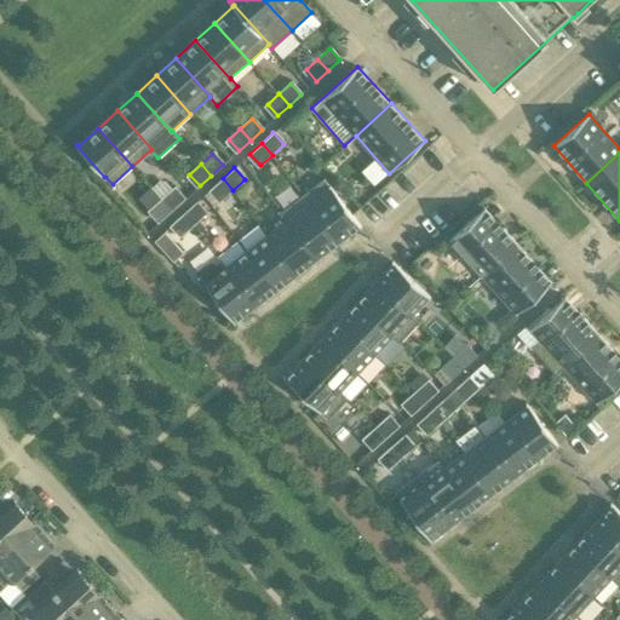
[(233,190),(223,178),(211,188),(222,200),(233,190)]
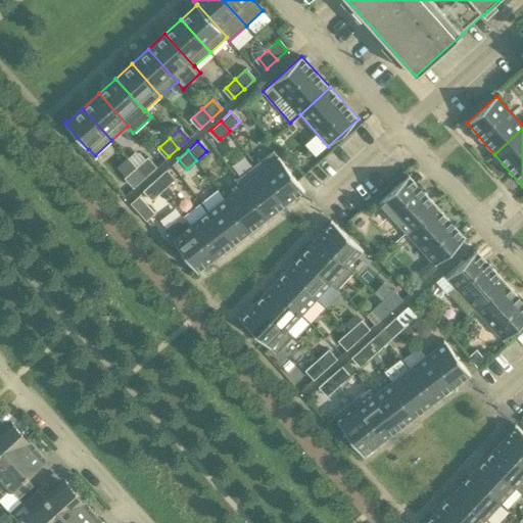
[(255,164),(286,204),(302,191),(303,192),(304,191),(274,150),(255,164)]
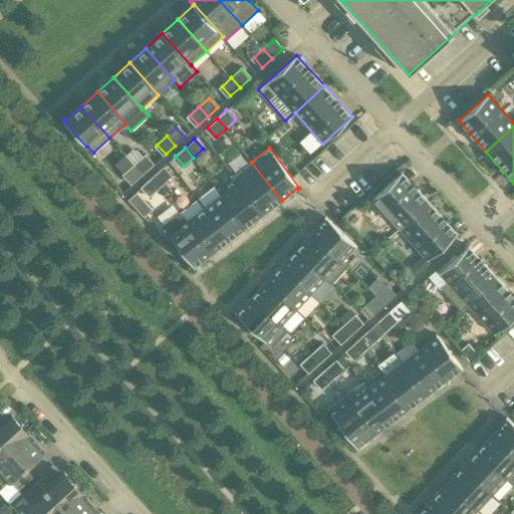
[(144,157),(135,165),(143,175),(153,166),(144,157)]
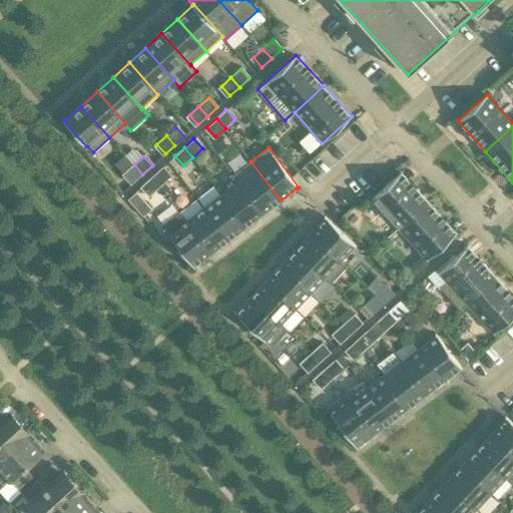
[(281,200),(250,161),(232,175),(237,182),(238,181),(263,213),(281,200)]
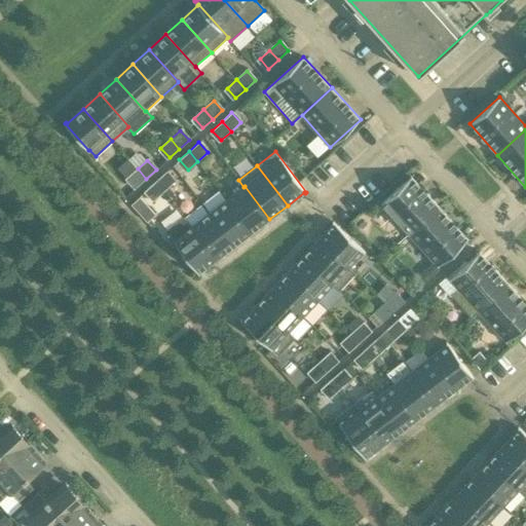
[(146,179),(138,168),(127,178),(137,187),(146,179)]
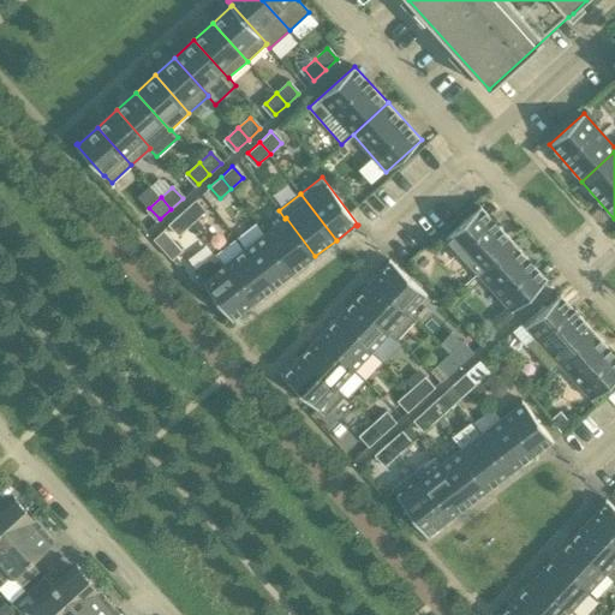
[(183,212),(192,222),(204,213),(193,201),(183,212)]
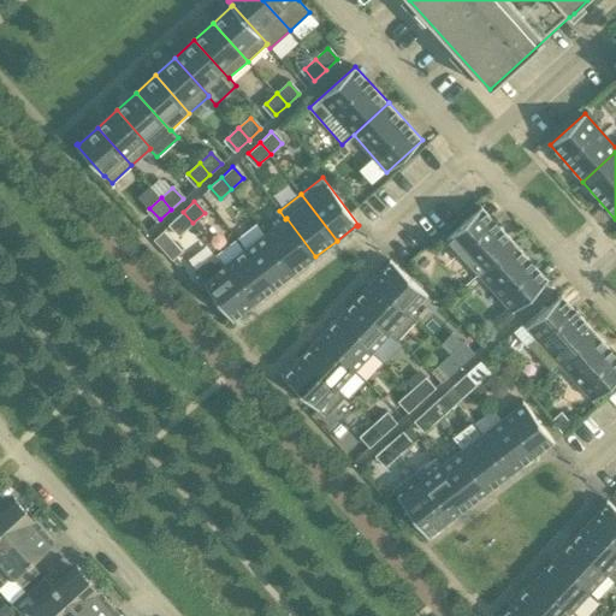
[(480,274),(515,243),(481,206),(446,238),(480,274)]
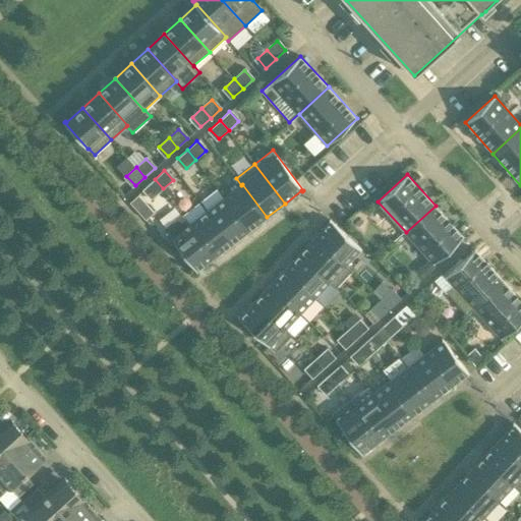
[(163,188),(155,179),(145,188),(154,197),(163,188)]
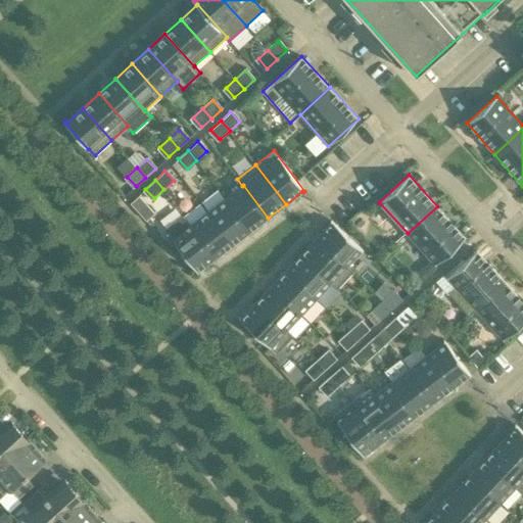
[(243,185),(242,186),(226,198),(250,231),(268,218),(243,185)]
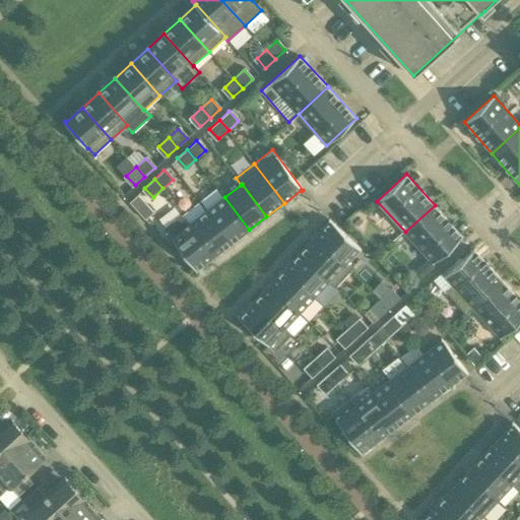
[(249,230),(224,197),(207,210),(232,243),(249,230)]
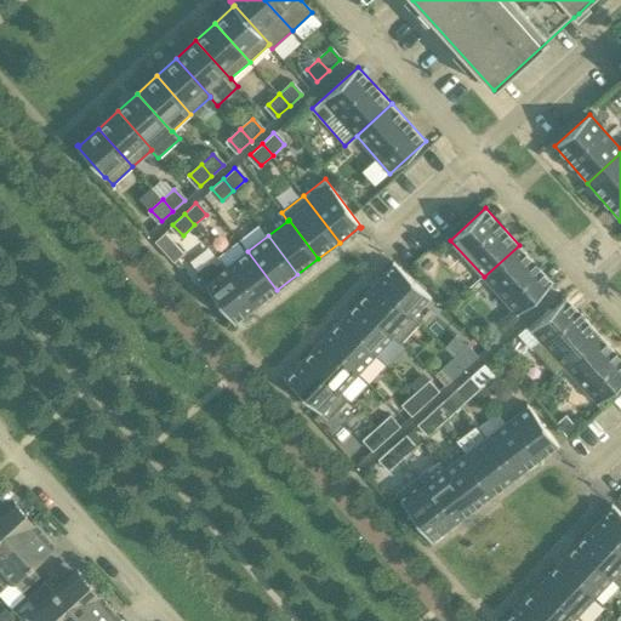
[(552,281),(519,245),(484,277),(517,314),(552,281)]
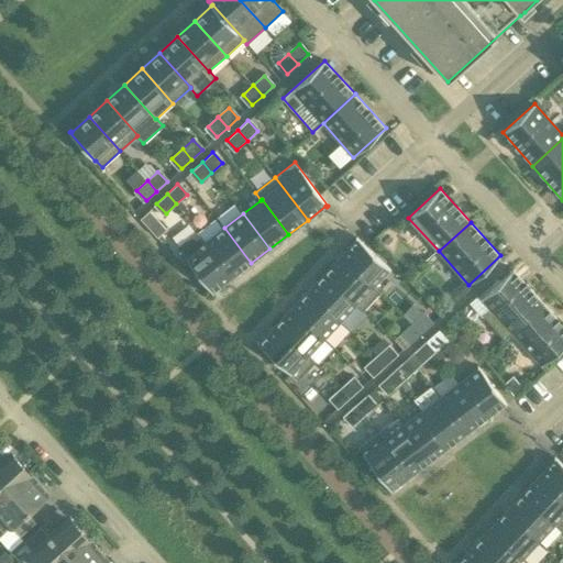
[(224,228),(205,242),(232,277),(251,263),(224,228)]
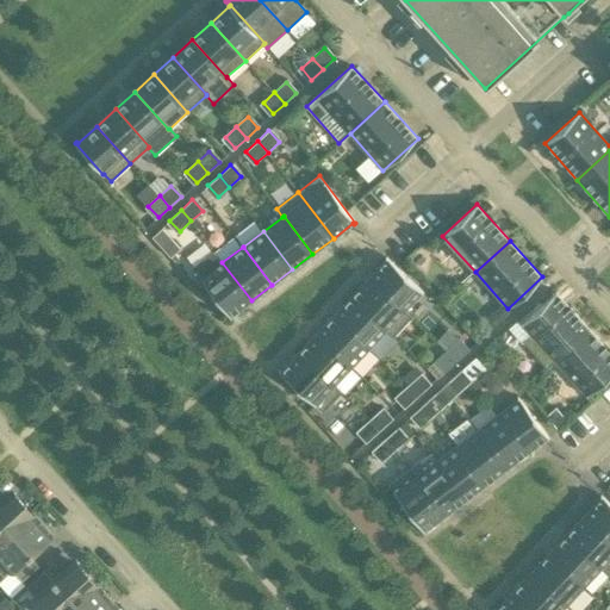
[(404,311),(405,310),(422,292),(423,293),(424,292),(386,257),(385,259),(386,260),(369,278),(404,311)]
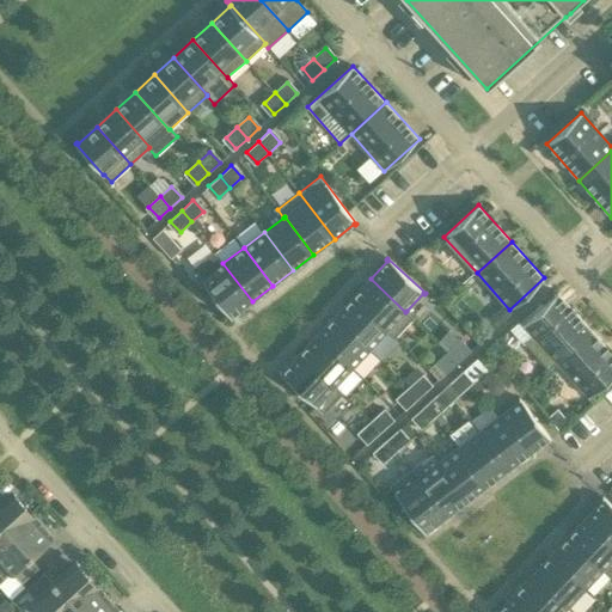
[(210,293),(207,295),(218,308),(221,306),(232,319),(233,318),(232,317),(252,301),(222,263),(202,279),(202,277),(201,279),(210,293)]
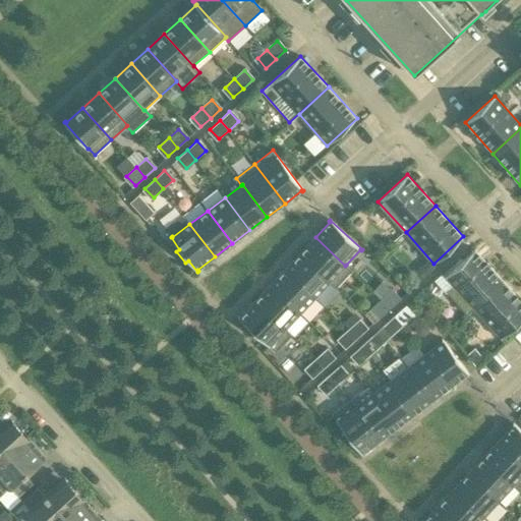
[(345,266),(315,237),(300,253),(330,281),(329,282),(336,288),(352,271),(346,265),(345,266)]
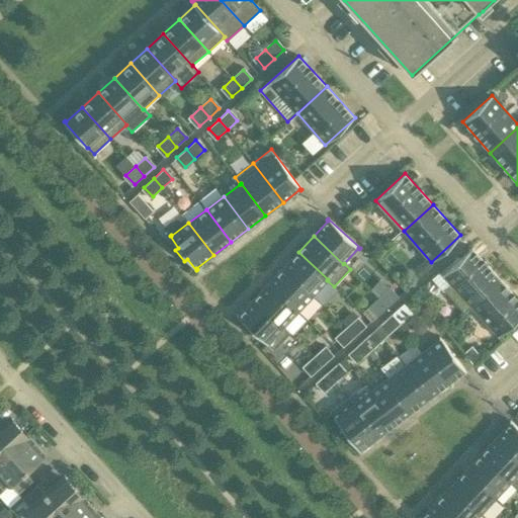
[(470,306),(500,279),(472,248),(442,274),(451,285),(445,290),(464,312),(470,307),(470,306)]
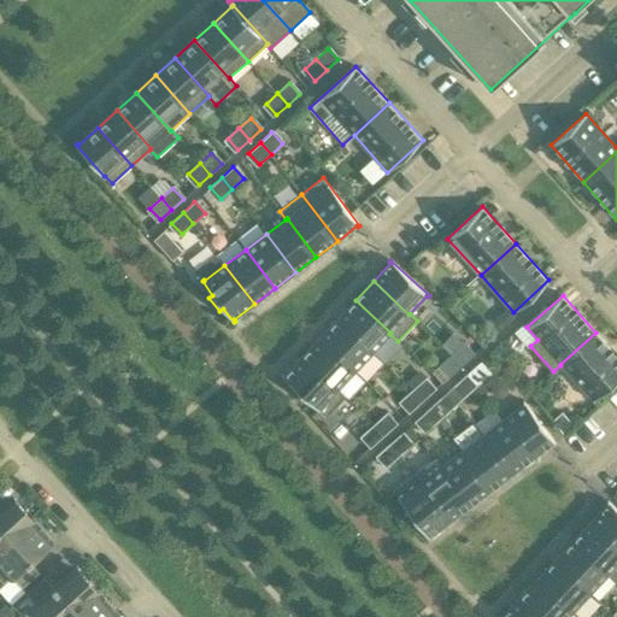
[(356,300),(338,319),(372,352),(389,334),(391,333),(356,300)]
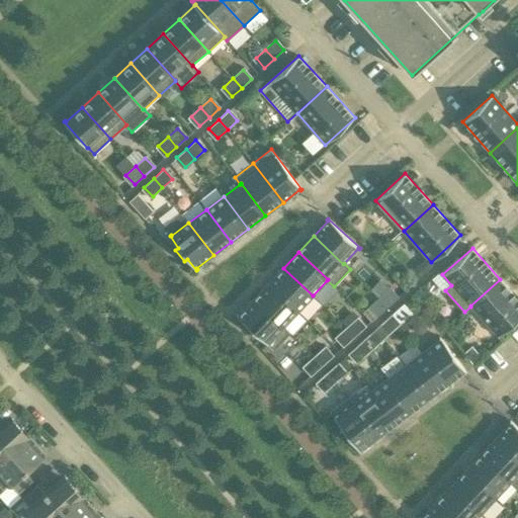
[(283,268),(268,283),(297,312),(313,295),(283,268)]
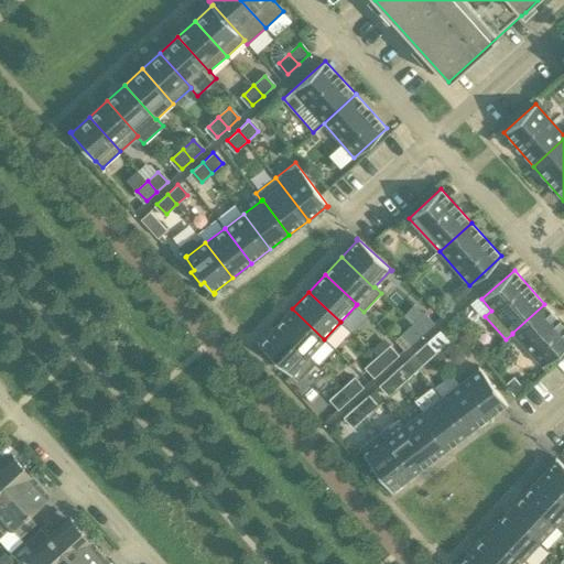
[(563,347),(563,325),(544,304),(512,333),(512,334),(543,367),(563,347)]
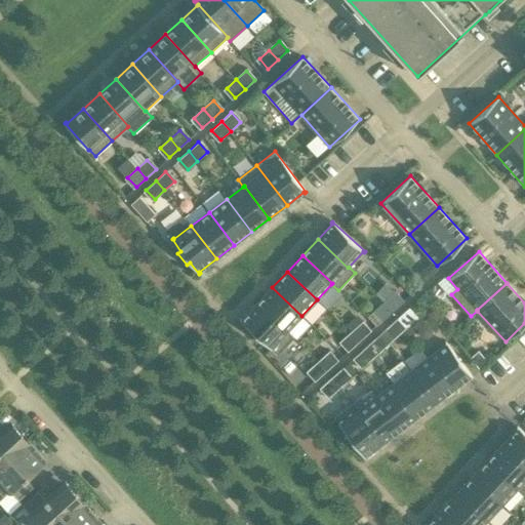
[(272,287),(257,304),(287,332),(287,331),(301,316),(272,287)]
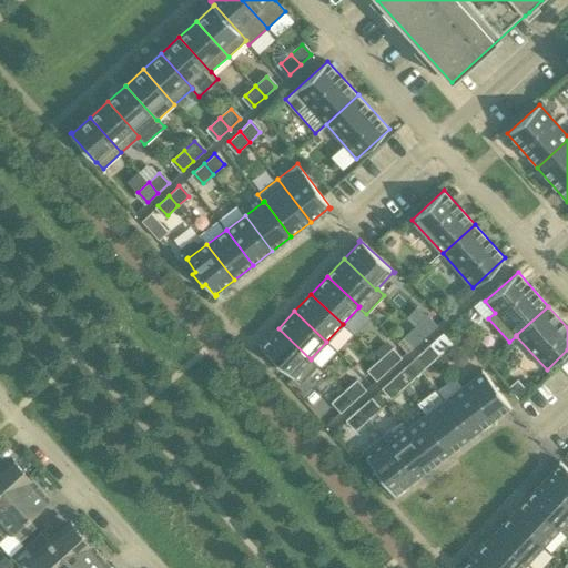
[(416,326),(425,337),(436,327),(426,317),(416,326)]
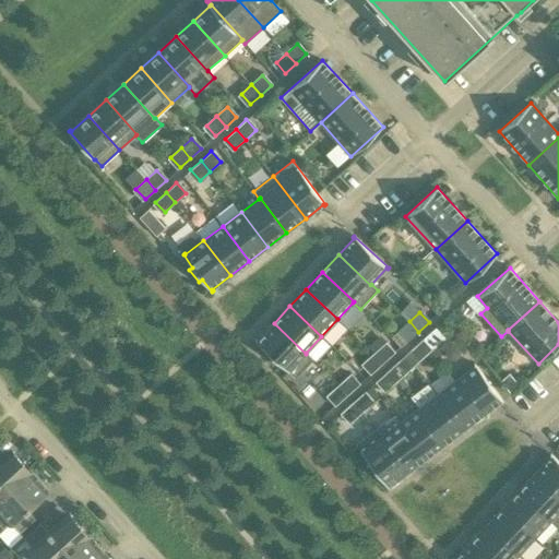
[(418,332),(409,321),(399,331),(408,341),(418,332)]
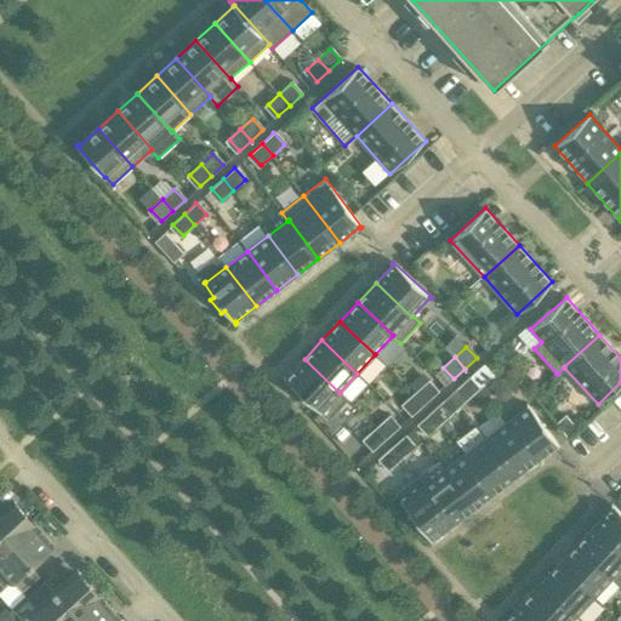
[(340,393),(305,359),(286,379),(285,377),(284,379),(322,414),(323,414),(329,420),(348,399),(340,392),(340,393)]
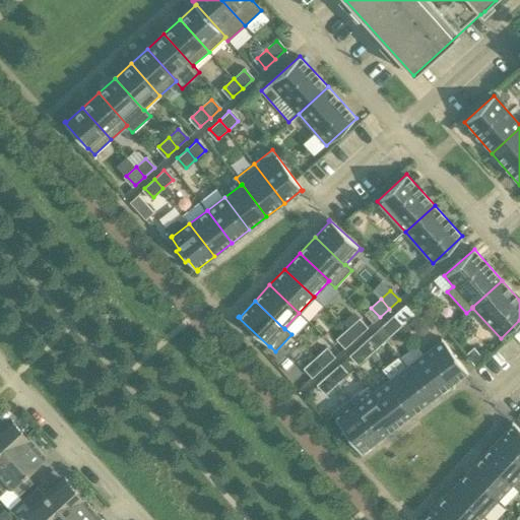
[(394,315),(402,325),(412,316),(403,307),(394,315)]
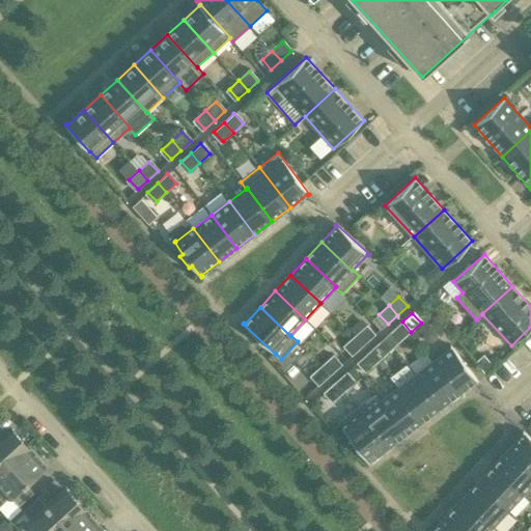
[(317,388),(322,392),(395,326),(391,322),(354,355),(344,343),(336,352),(345,363),(317,388)]
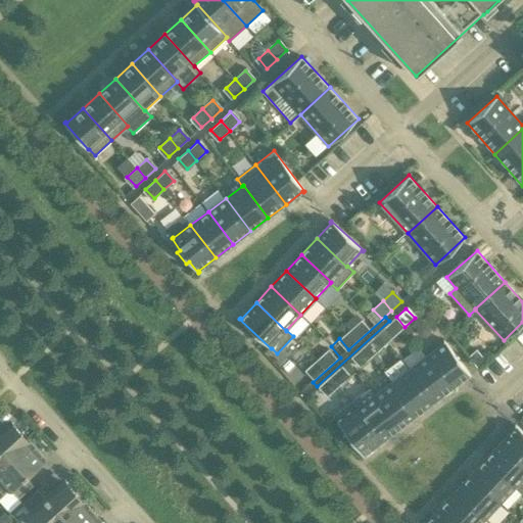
[(405,327),(396,317),(386,326),(395,335),(405,327)]
